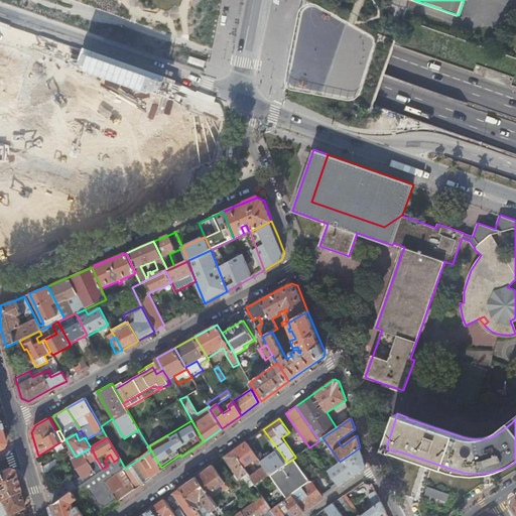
[(265,460),(250,438),(246,441),(261,463),(265,460)]
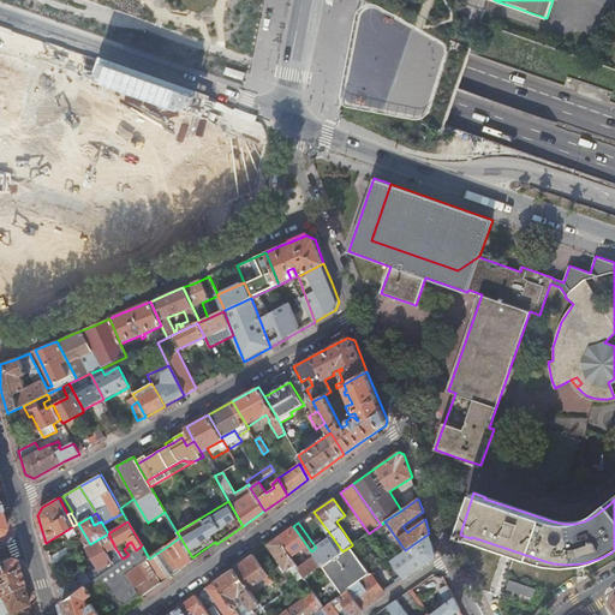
[(293,526),(276,538),(293,560),(296,557),(294,555),(304,549),(310,559),(298,567),(305,578),(322,566),(311,551),(293,526)]
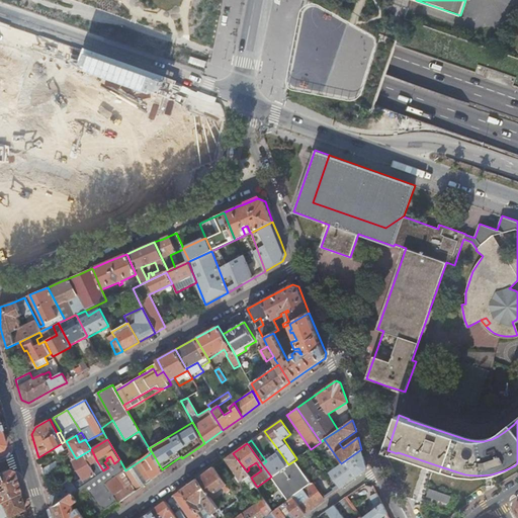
[(50,493),(54,508),(96,476),(90,465),(97,461),(91,449),(76,458),(73,460),(76,465),(78,464),(83,472),(80,473),(84,480),(74,486),(69,480),(50,493)]
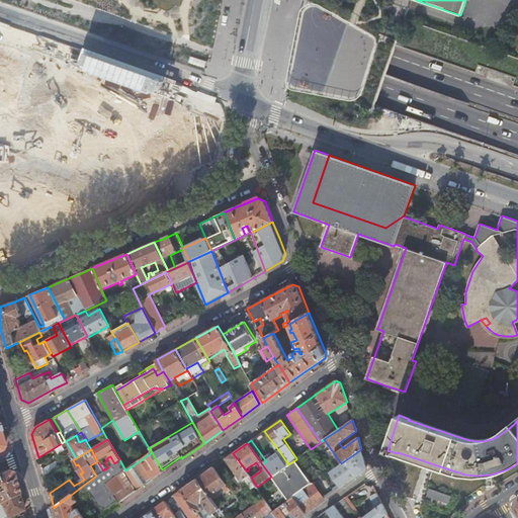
[(329,472),(340,489),(364,472),(367,467),(364,457),(361,449),(341,463),(329,472)]
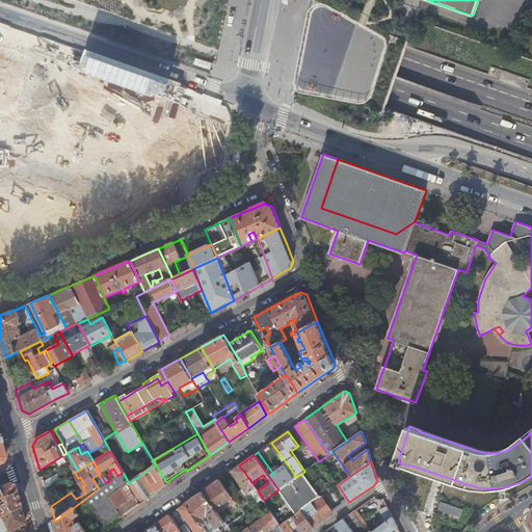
[(269,477),(278,489),(280,489),(296,477),(287,463),(273,474),(269,477)]
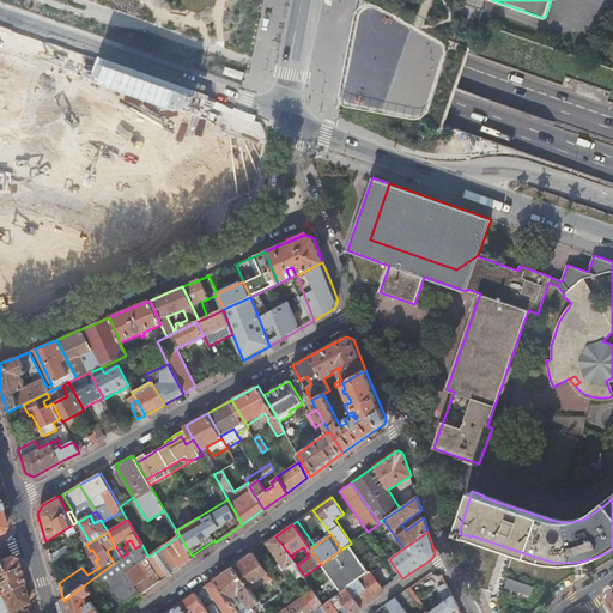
[(192,556),(180,535),(167,545),(181,568),(193,559),(192,556)]
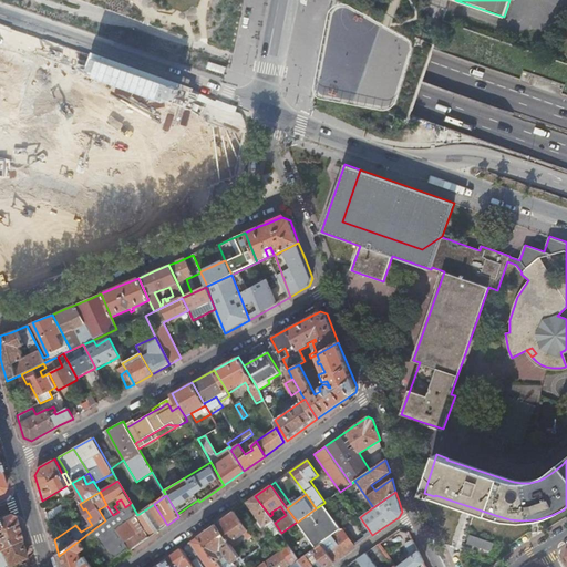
[(255,496),(246,503),(258,521),(257,521),(257,524),(260,529),(264,531),(270,540),(281,533),(275,523),(270,516),(255,496)]
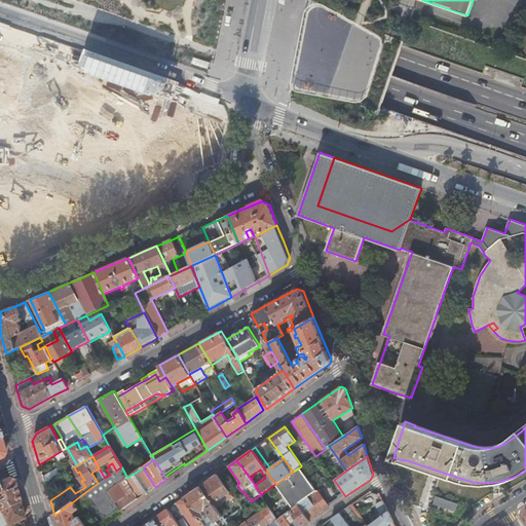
[(109,491),(127,478),(121,466),(116,471),(110,475),(105,478),(98,483),(54,516),(57,525),(90,525),(89,524),(86,525),(85,525),(78,516),(75,518),(74,513),(91,499),(106,519),(111,515),(120,509),(116,502),(109,491)]
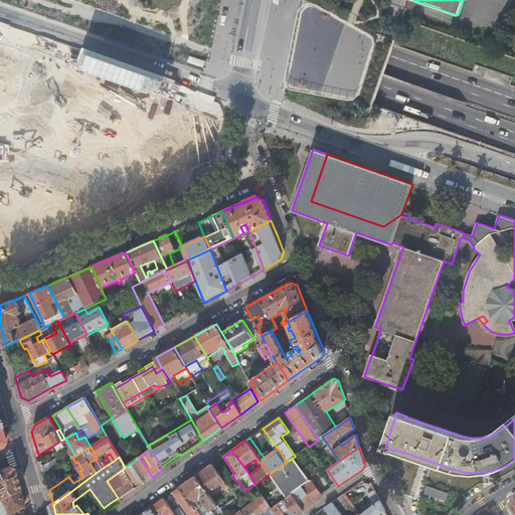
[(287,462),(271,474),(286,497),(291,493),(311,480),(295,457),(287,462)]
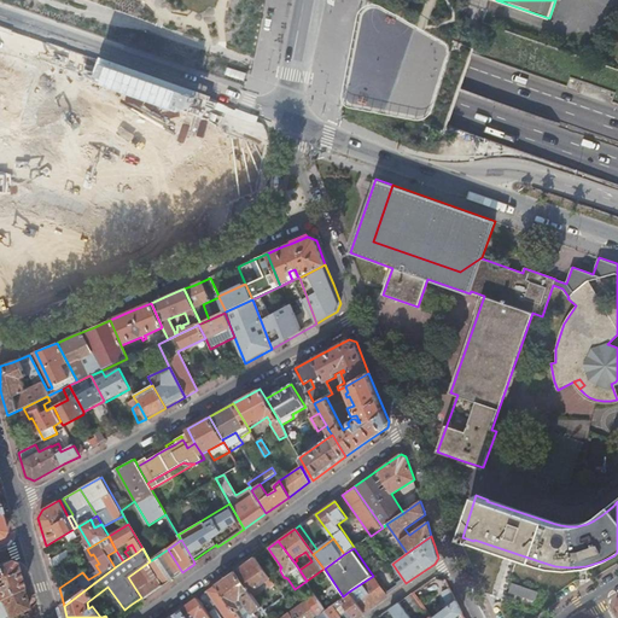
[(182,572),(168,549),(150,561),(128,577),(136,590),(157,576),(163,587),(182,572)]
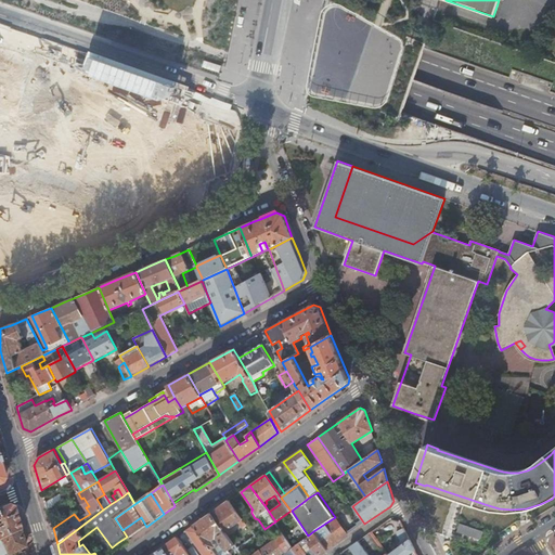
[(97,499),(103,510),(111,504),(104,494),(97,499)]
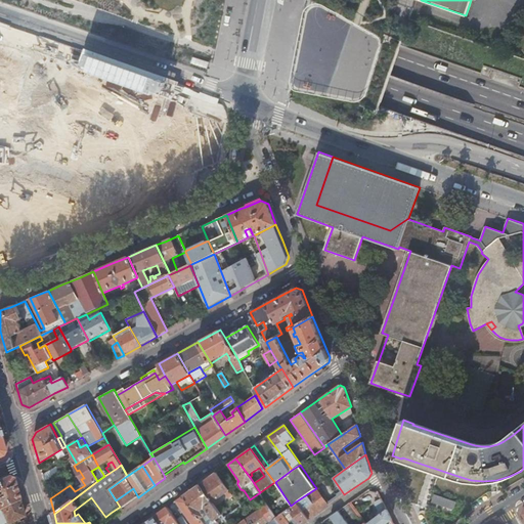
[(45,482),(56,475),(53,469),(43,475),(45,482)]
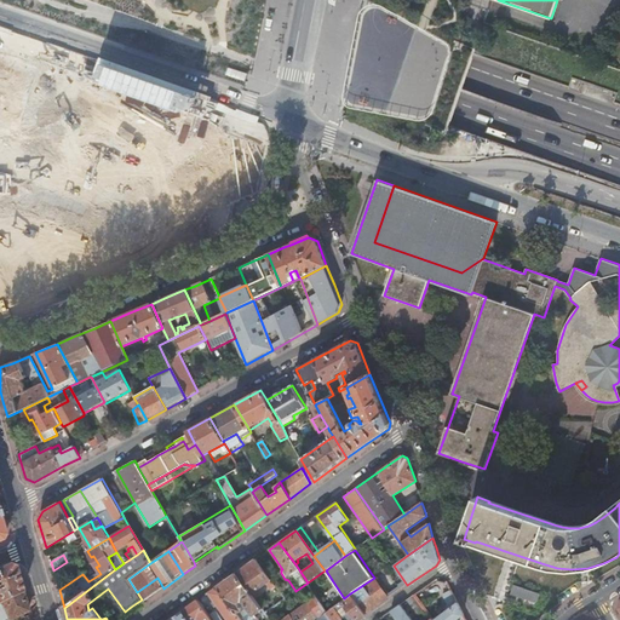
[(256,558),(236,573),(256,600),(260,596),(257,591),(267,584),(271,590),(276,586),(256,558)]
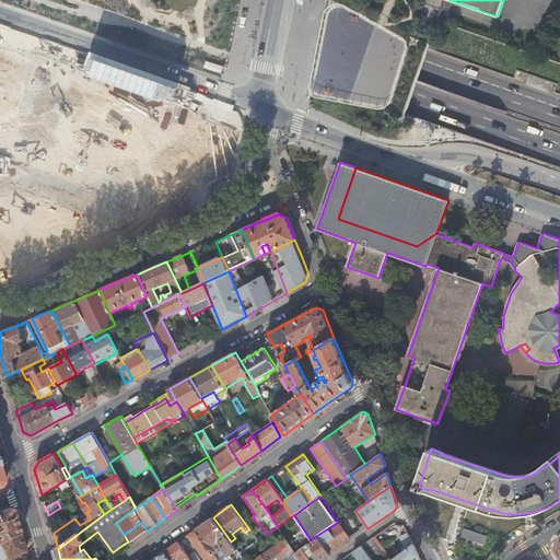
[(13,513),(9,511),(0,514),(0,545),(20,536),(16,524),(13,513)]
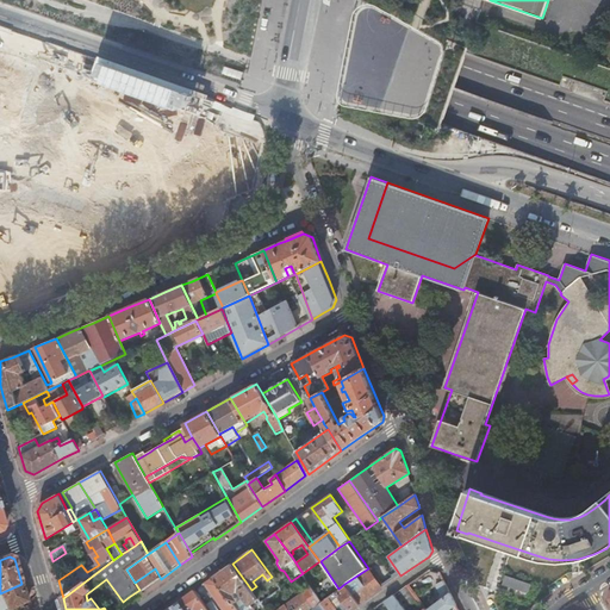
[(232,564),(215,577),(234,604),(238,599),(234,593),(237,591),(241,593),(250,605),(259,599),(251,590),(232,564)]
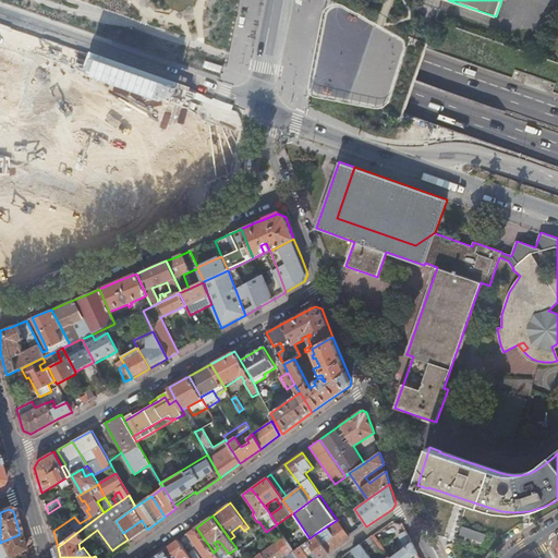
[(129,542),(147,530),(142,520),(123,533),(128,540),(129,542)]
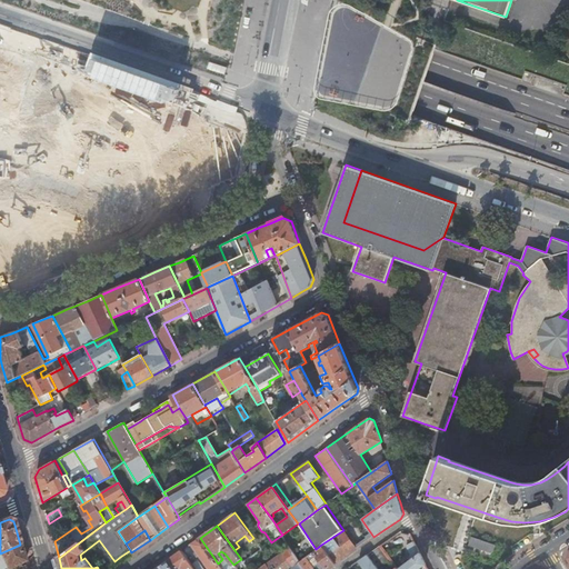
[(322,546),(336,565),(357,549),(343,530),(321,545),(322,546)]
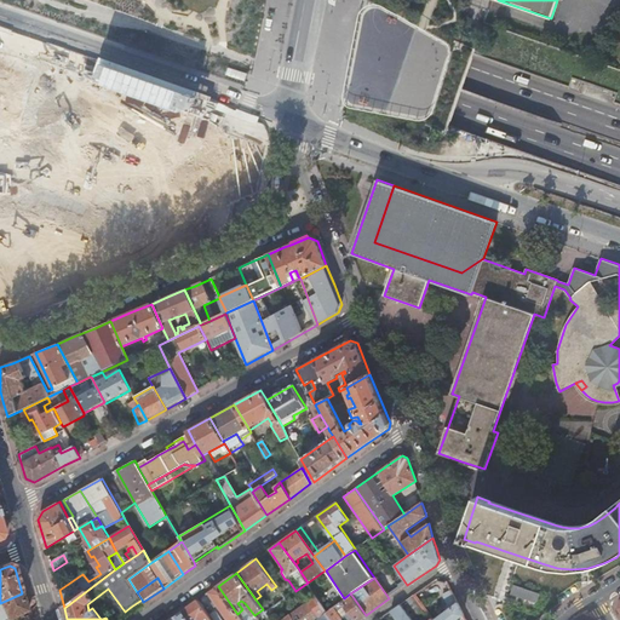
[(218,586),(208,592),(228,619),(223,619),(217,612),(210,616),(212,619),(242,619),(241,618),(237,614),(218,586)]
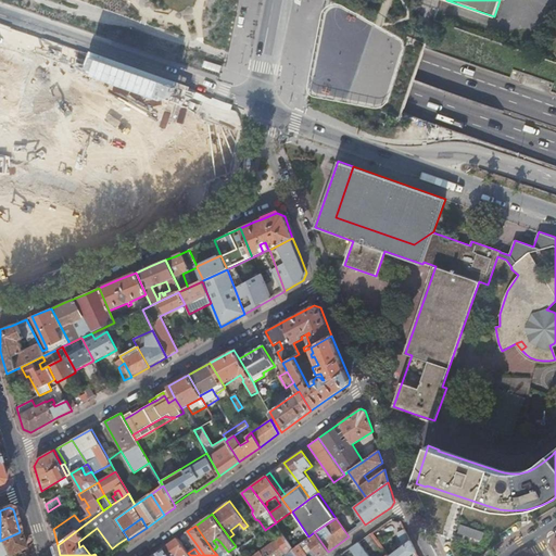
[(465,527),(463,535),(469,538),(472,530),(465,527)]
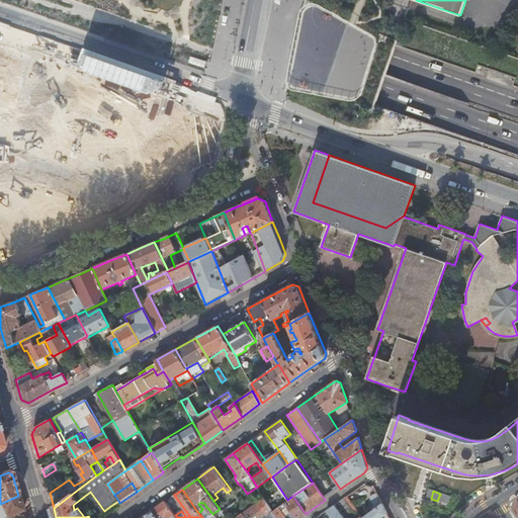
[(377,493),(369,497),(375,510),(382,504),(377,493)]
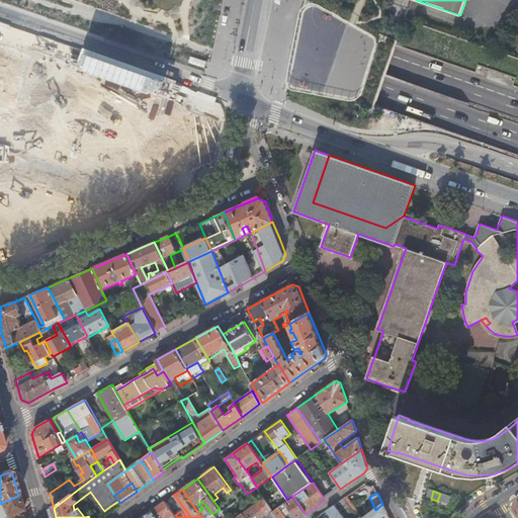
[(440,494),(437,501),(448,505),(450,497),(440,494)]
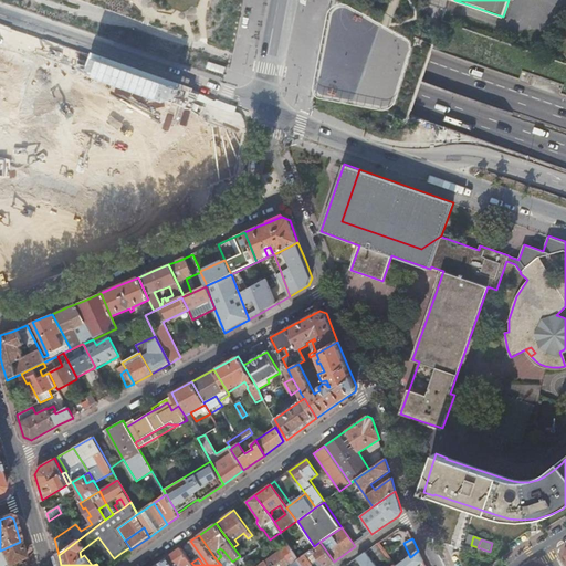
[(20,542),(0,551),(0,565),(9,565),(25,559),(22,549),(20,542)]
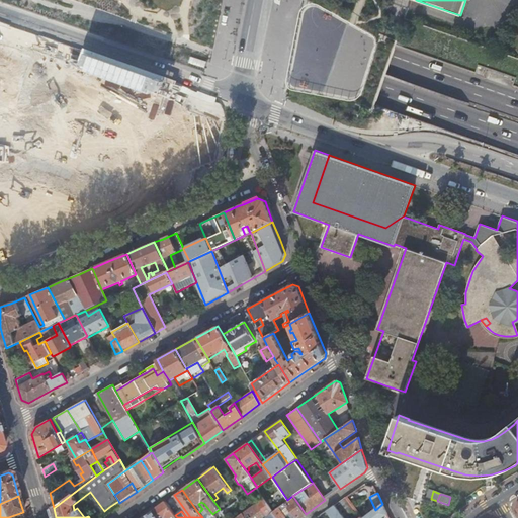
[(295,517),(298,517),(306,514),(293,497),(285,503),(295,517)]
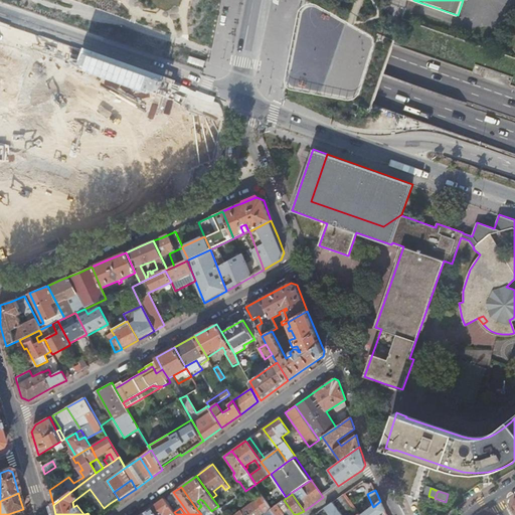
[(234,514),(263,514),(266,513),(271,509),(263,496),(234,514)]
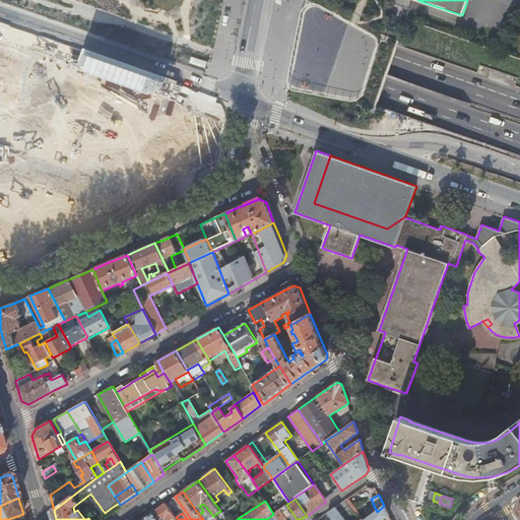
[(152,513),(157,519),(178,519),(176,517),(166,503),(152,513)]
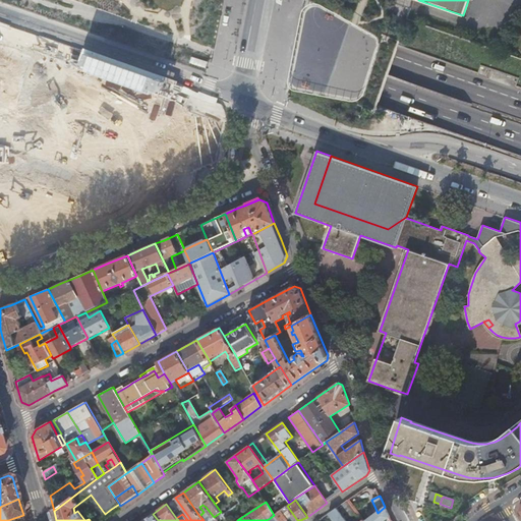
[(378,513),(365,520),(384,520),(390,518),(385,507),(378,513)]
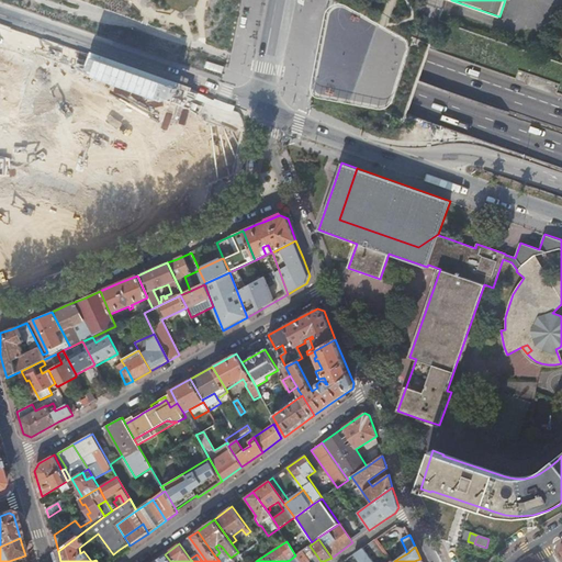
[(373,561),(363,548),(359,551),(355,553),(360,561),(391,561),(389,561),(373,561)]
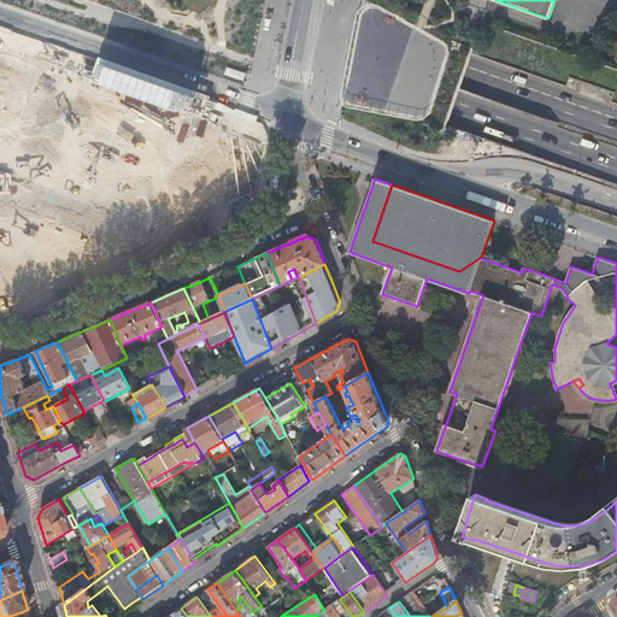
[(331,605),(324,610),(329,616),(339,616),(340,616),(331,605)]
